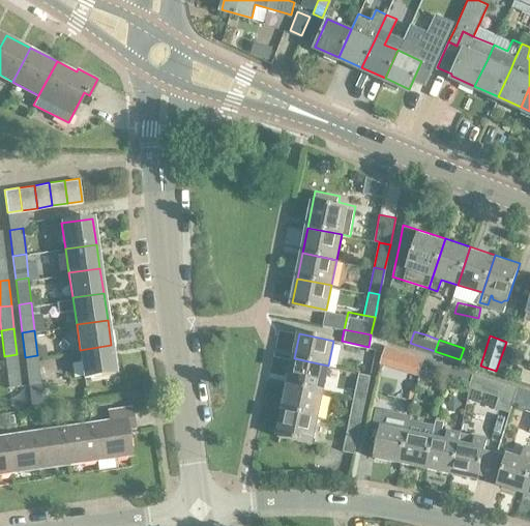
[(506,342),(496,371),(507,374),(517,345),(506,342)]
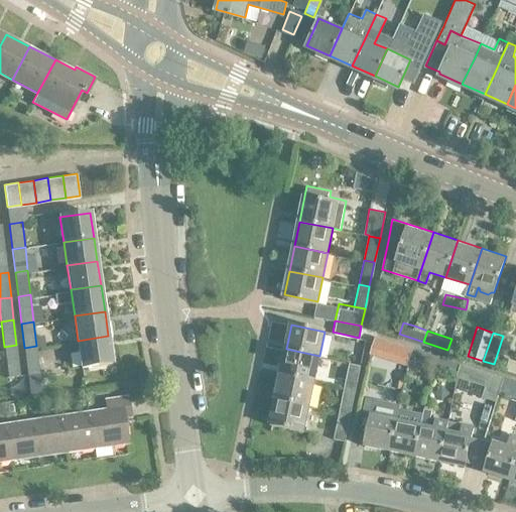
[(108,336),(78,341),(82,367),(112,363),(108,336)]
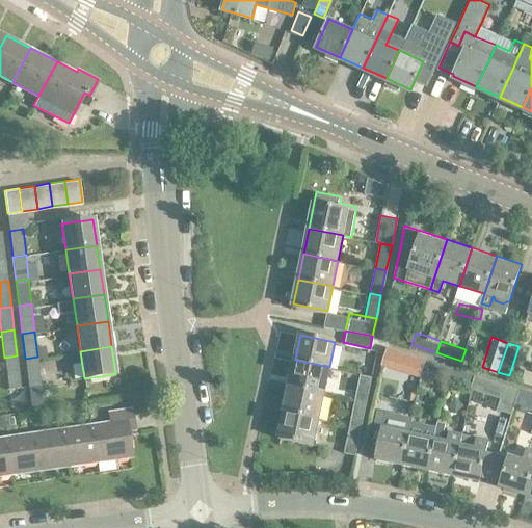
[(422,369),(425,358),(399,350),(395,362),(422,370),(422,369)]
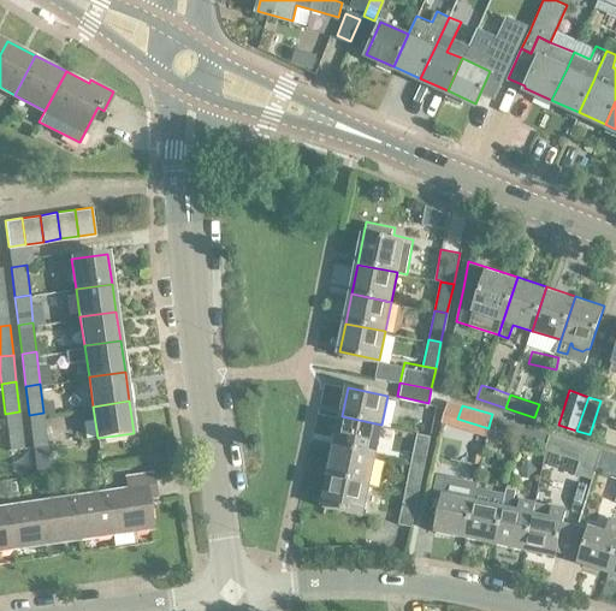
[(19,411),(5,414),(10,449),(24,446),(19,411)]
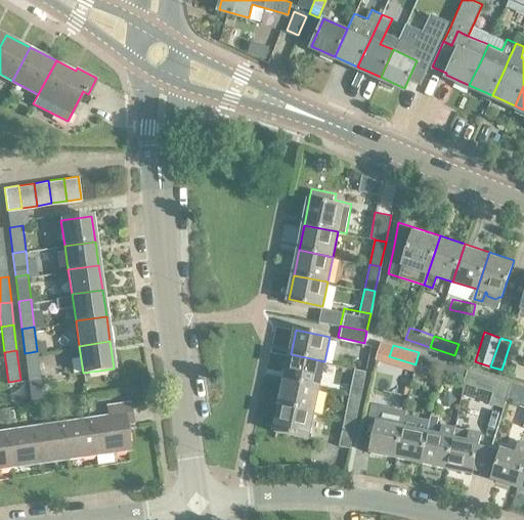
[(40,379),(37,351),(25,353),(28,380),(40,379)]
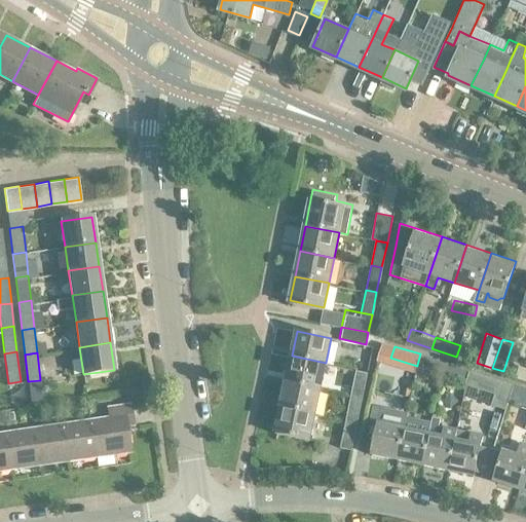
[(445,362),(420,353),(417,365),(417,366),(442,374),(445,362)]
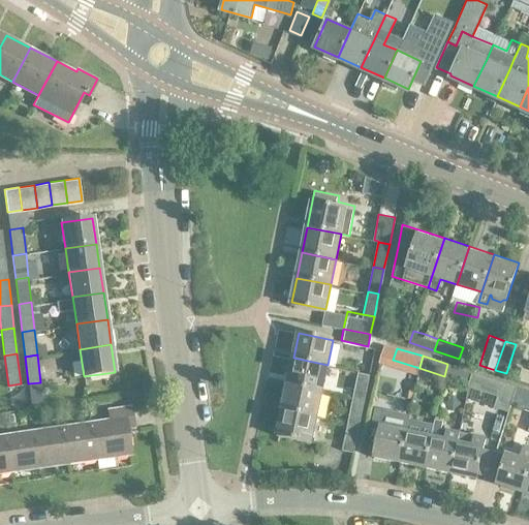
[(328,365),(293,358),(288,382),(322,390),(328,365)]
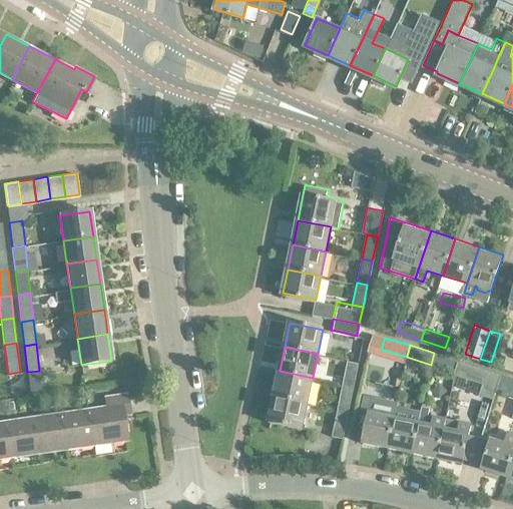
[(457,360),(434,353),(431,365),(454,372),(455,369),(457,360)]
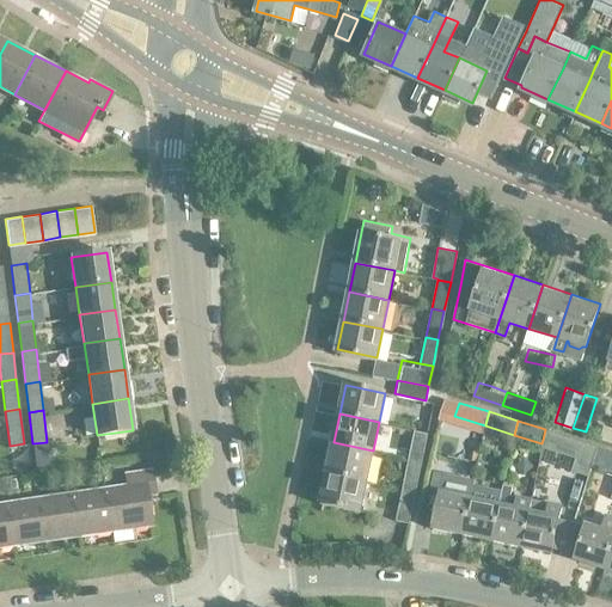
[(407,458),(422,461),(428,431),(412,429),(407,458)]
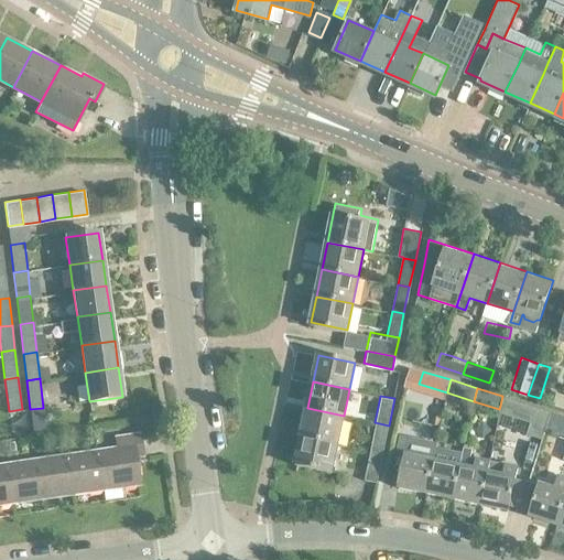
[(500,406),(499,409),(534,420),(529,432),(542,437),(550,411),(502,396),(500,406)]
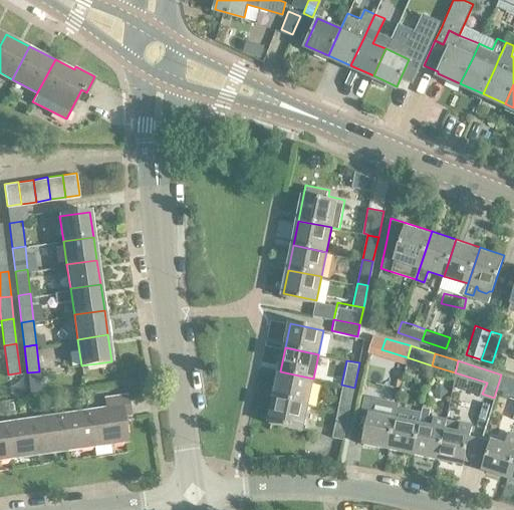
[(313,378),(280,371),(275,397),(308,404),(313,378)]
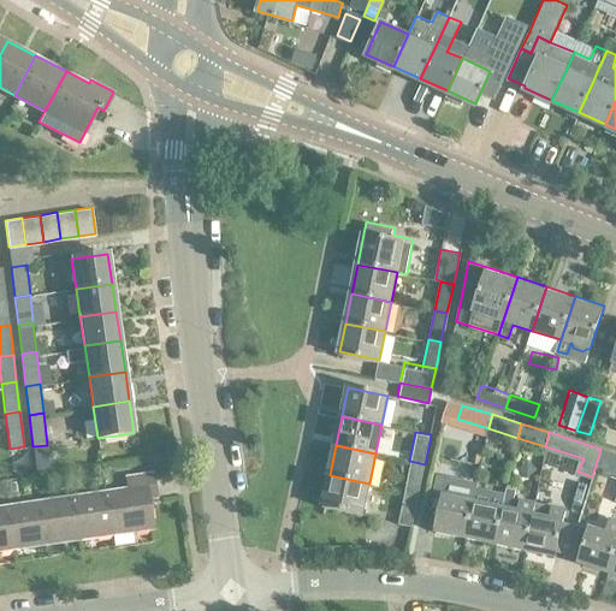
[(615,452),(600,449),(592,476),(596,478),(600,464),(615,469),(615,452)]
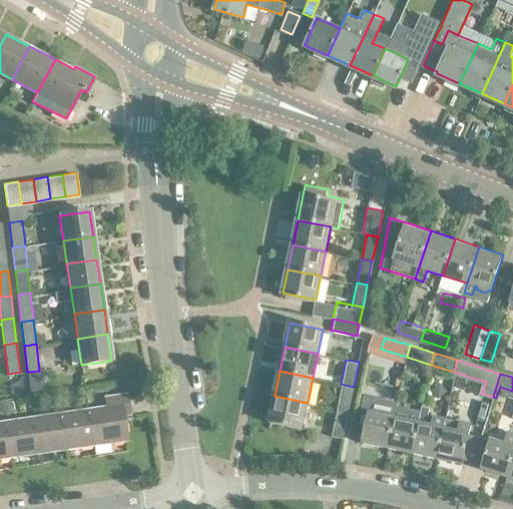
[(341,384),(336,409),(349,412),(354,387),(341,384)]
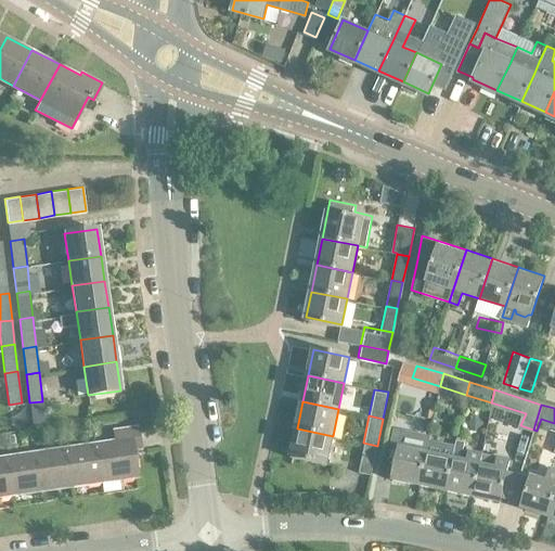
[(98,441),(103,481),(138,475),(133,448),(141,447),(138,425),(113,428),(115,439),(98,441)]
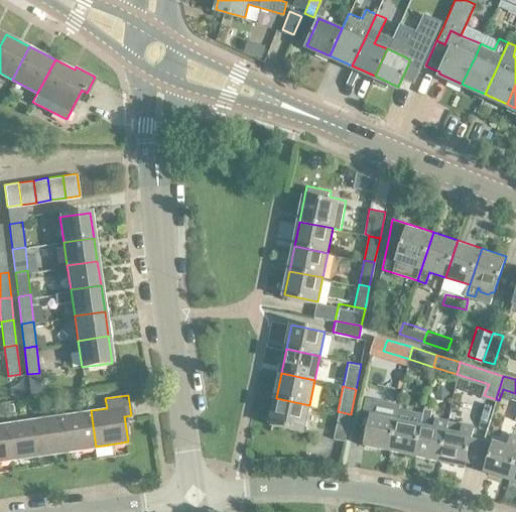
[(309,405),(276,398),(271,425),(304,432),(309,405)]
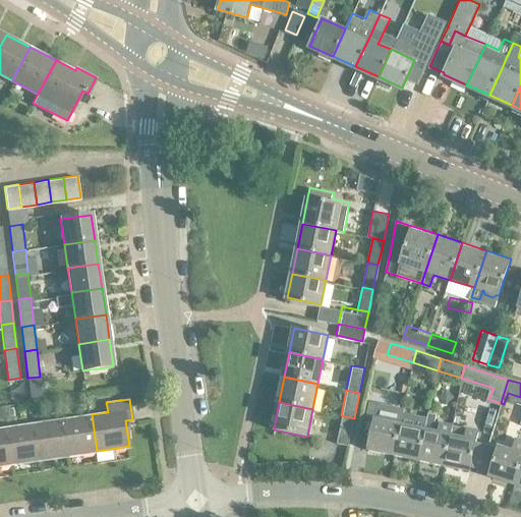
[(429,408),(428,416),(419,460),(445,465),(453,420),(436,416),(437,409),(429,408)]
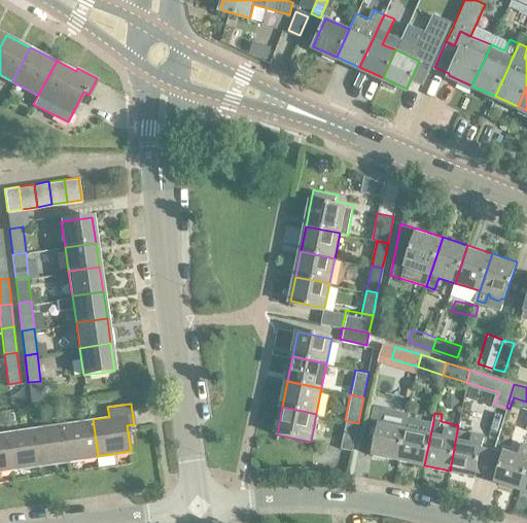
[(406,425),(398,460),(424,465),(433,421),(420,418),(418,428),(406,425)]
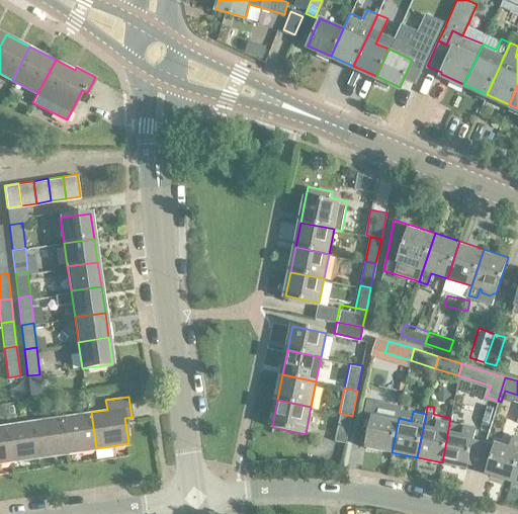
[(91,412),(63,417),(69,452),(96,448),(91,412)]
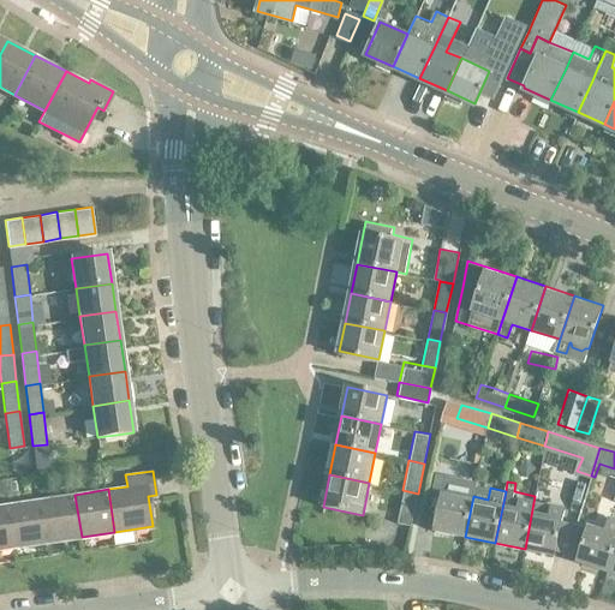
[(418,494),(402,490),(396,518),(412,521),(418,494)]
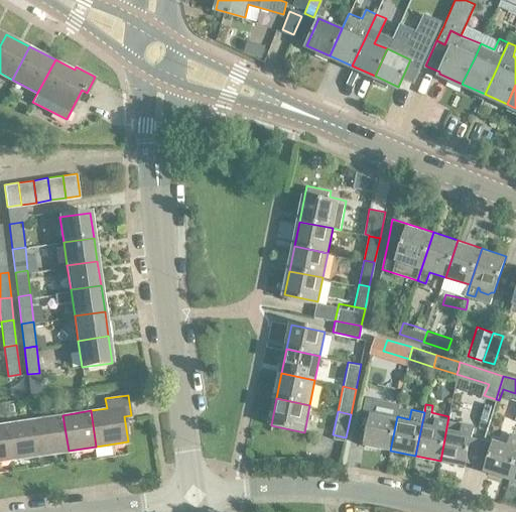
[(390,451),(397,416),(372,411),(365,445),(390,451)]
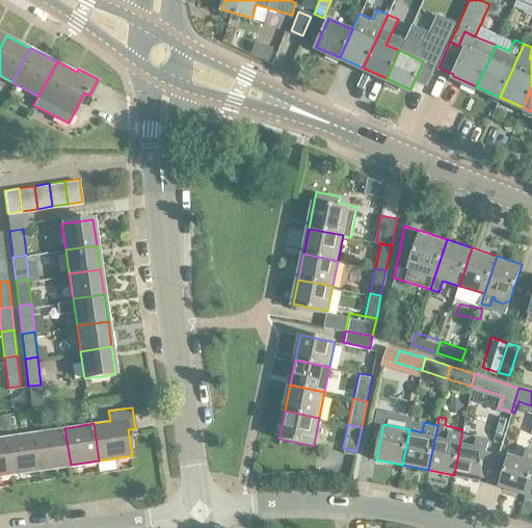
[(64,428),(36,432),(42,469),(71,465),(64,428)]
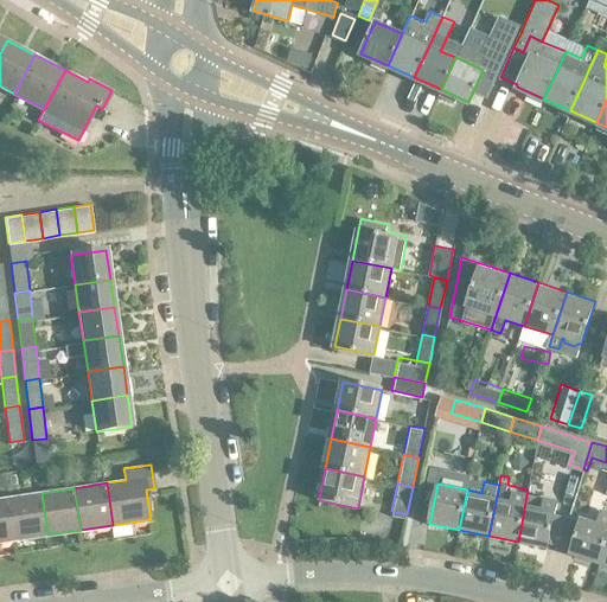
[(528,490),(518,542),(548,549),(558,495),(528,490)]
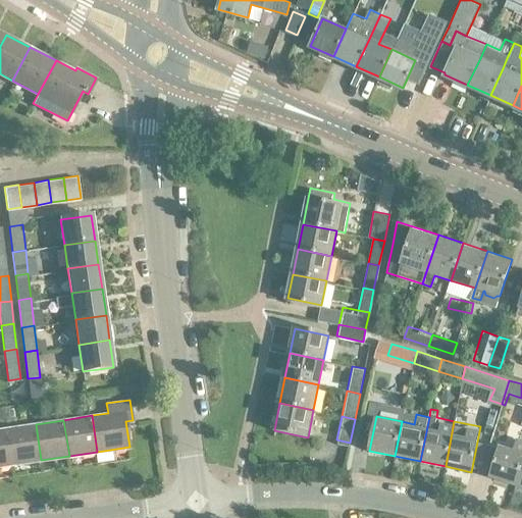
[(36,424),(7,428),(12,464),(41,460),(36,424)]
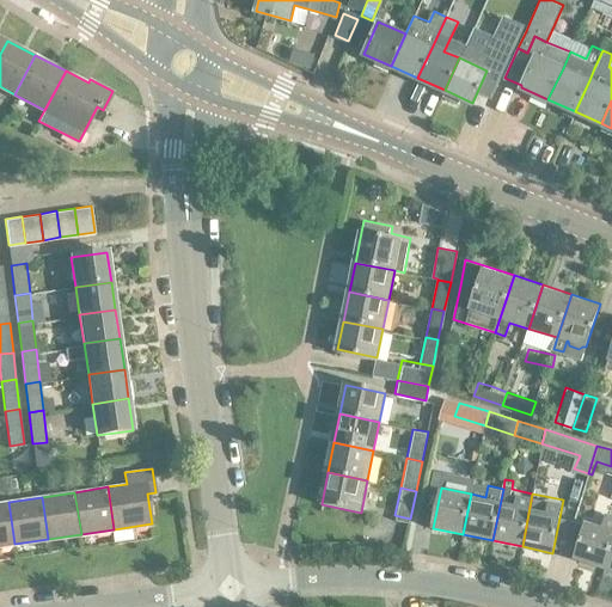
[(0,545),(14,544),(8,502),(0,502),(0,545)]
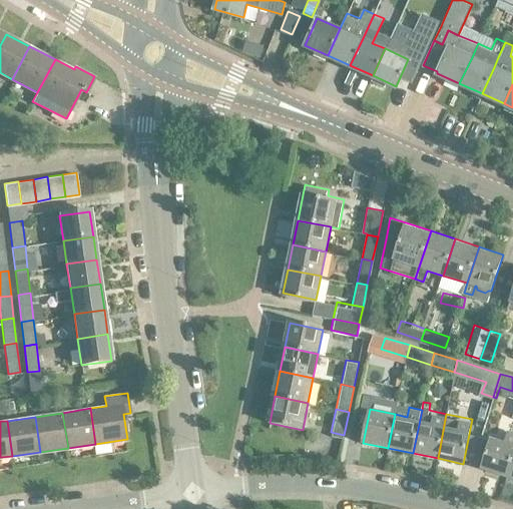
[(506,476),(512,453),(512,430),(506,429),(502,440),(491,436),(481,468),(506,476)]
